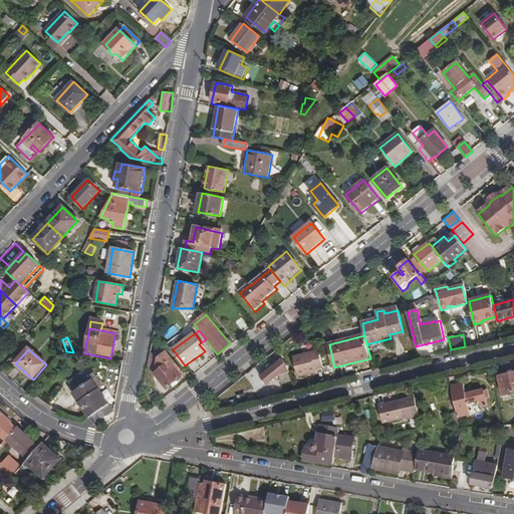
[(324,367),(320,350),(294,356),(298,375),(316,371),(316,369),(324,367)]
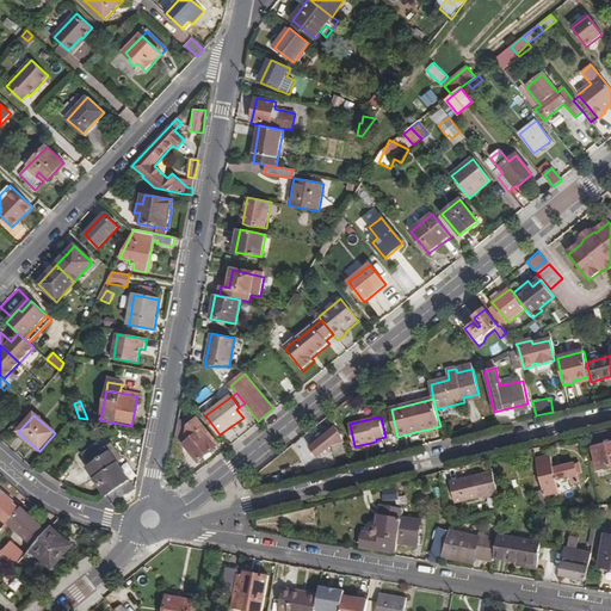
[(186,427),(178,426),(174,443),(186,444),(199,461),(217,448),(215,445),(218,443),(199,418),(187,427),(186,427)]
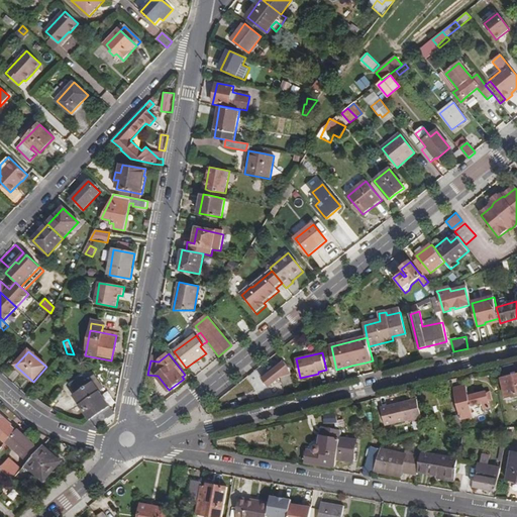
[(290,368),(286,363),(264,381),(269,387),(281,377),(292,375),(290,368)]
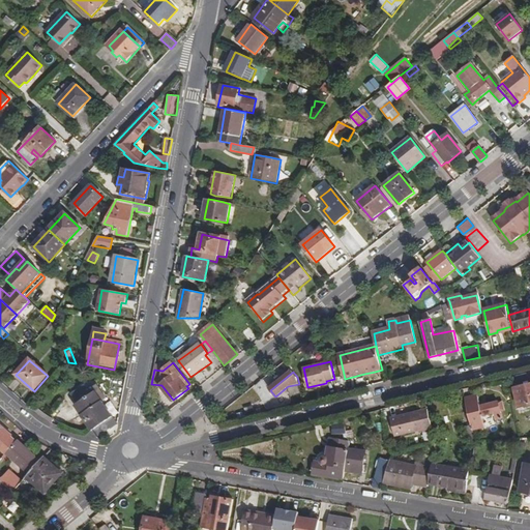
[(288,386),(290,395),(301,392),(299,384),(288,386)]
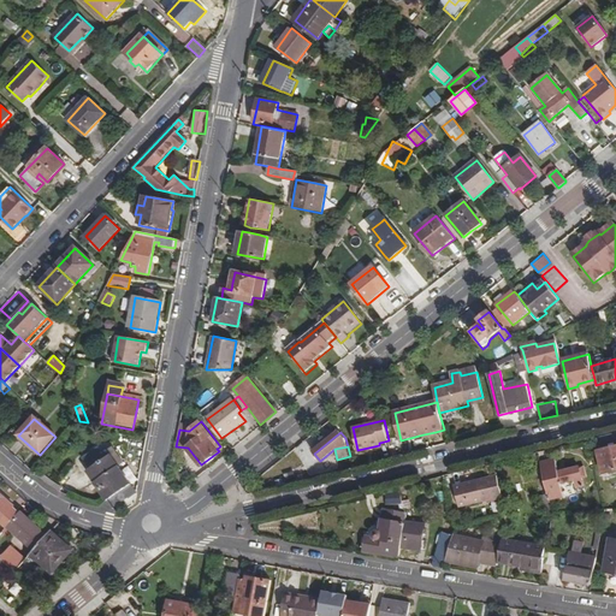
[(615,471),(615,446),(598,451),(603,474),(615,471)]
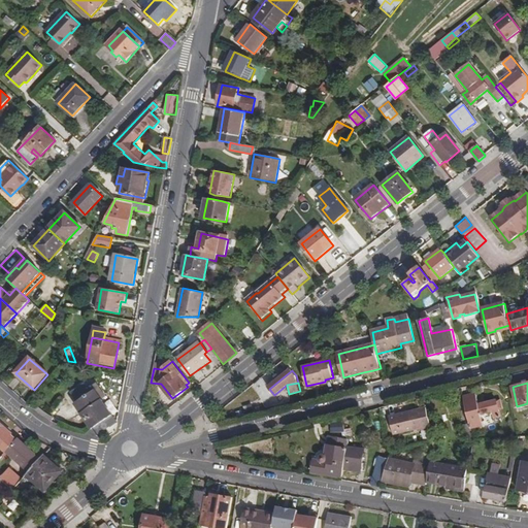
[(97,384),(87,390),(90,395),(76,403),(75,404),(97,435),(117,422),(102,400),(106,398),(97,384)]
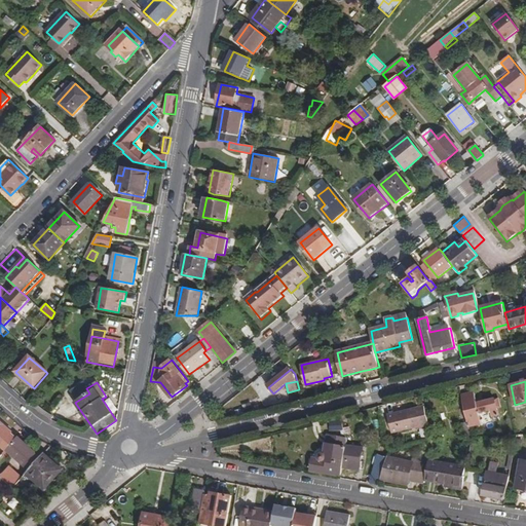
[(89,393),(86,388),(85,386),(72,396),(76,402),(89,393)]
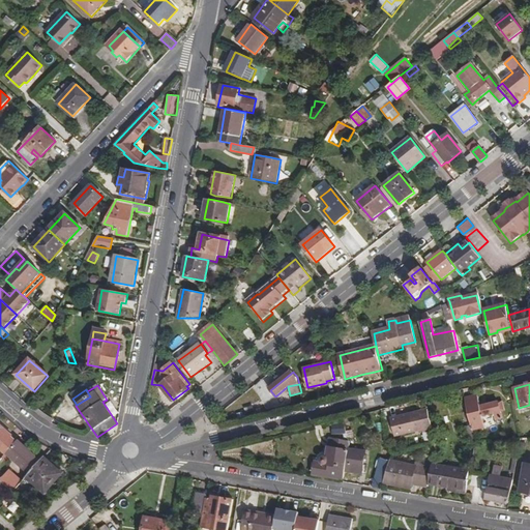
[(478,396),(466,400),(472,427),(473,430),(484,427),(482,416),(495,413),(497,420),(502,418),(500,411),(498,402),(480,407),(478,396)]
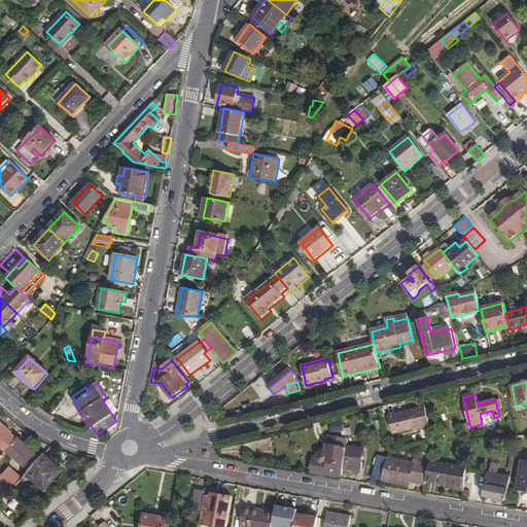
[(430,427),(426,409),(389,418),(394,436),(430,427)]
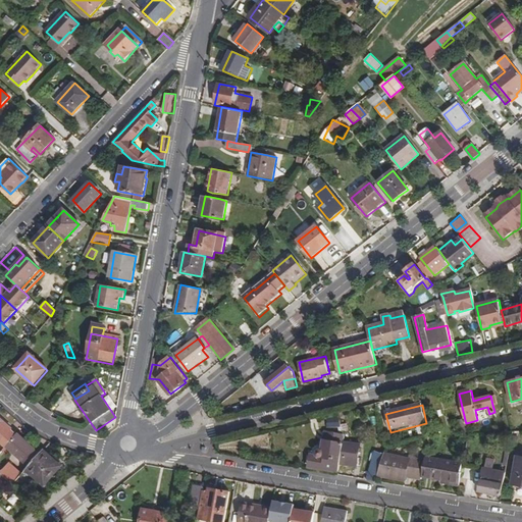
[(349,430),(344,412),(337,414),(343,431),(349,430)]
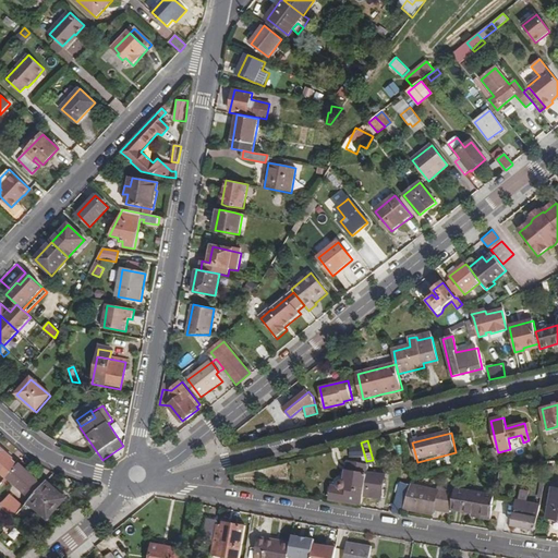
[(13,460),(0,448),(0,473),(0,474),(13,460)]
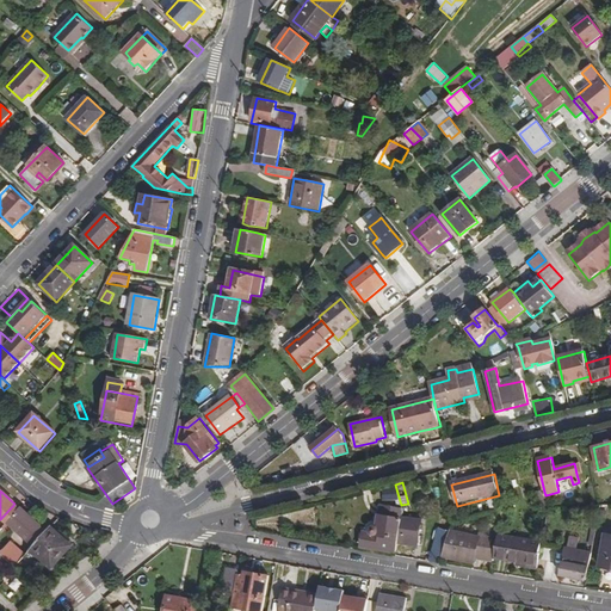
[(532,508),(549,508),(545,495),(544,492),(536,494),(538,501),(531,504),(532,508)]
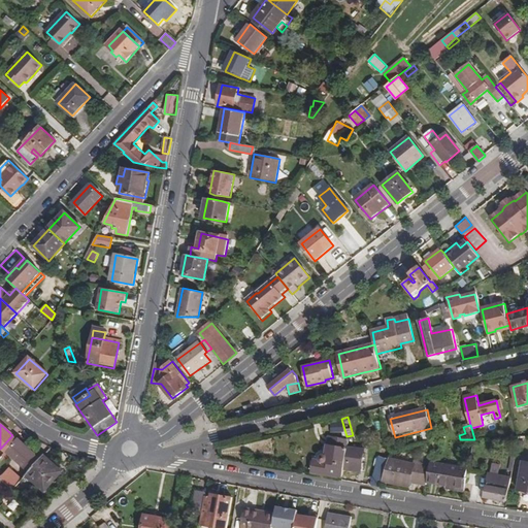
[(17,440),(12,435),(0,449),(5,453),(17,440)]
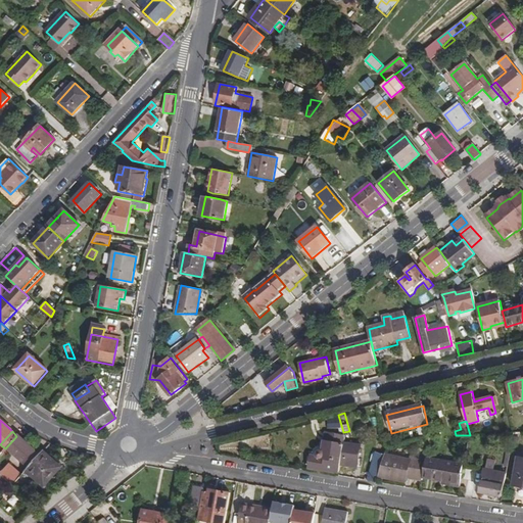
[(345,437),(344,437),(326,434),(324,442),(328,443),(326,454),(322,454),(322,452),(320,453),(317,456),(317,458),(312,457),(310,468),(339,473),(340,467),(344,445),(345,437)]
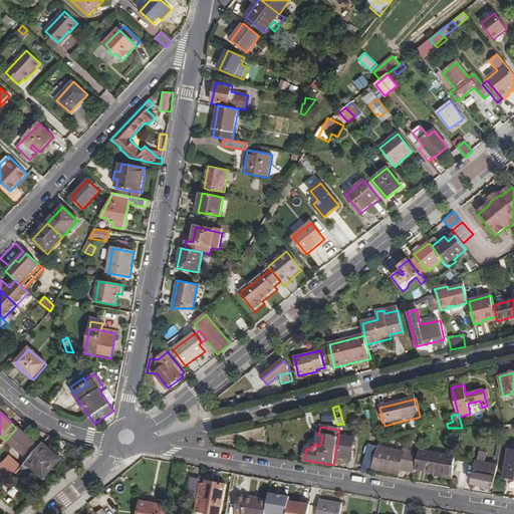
[(34,444),(16,429),(5,441),(3,444),(8,448),(11,444),(24,456),(34,444)]
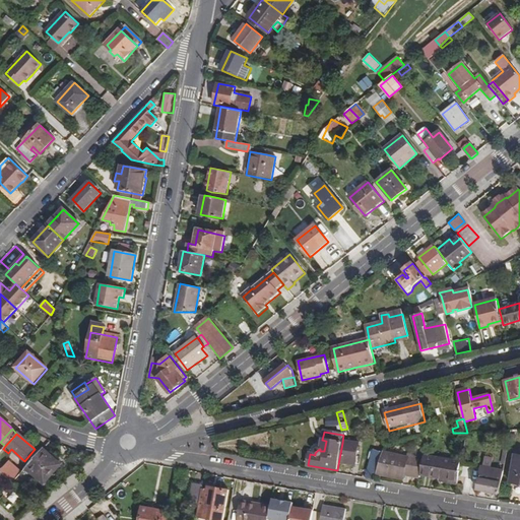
[(359,446),(342,443),(338,464),(354,467),(359,446)]
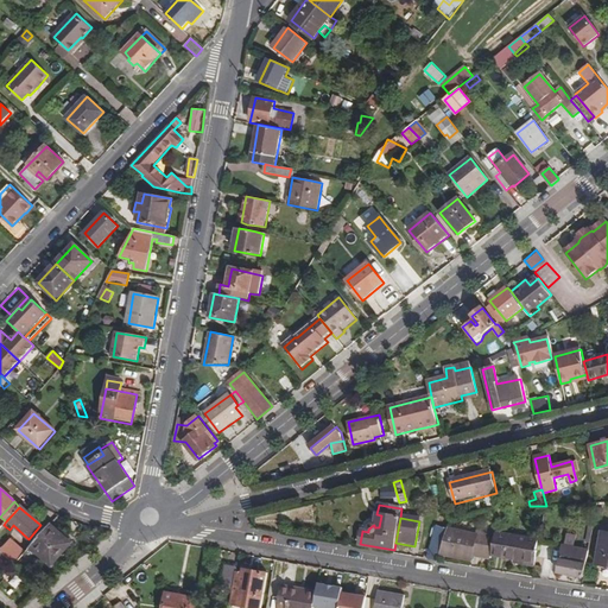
[(71,544),(50,525),(46,530),(31,548),(51,567),(71,544)]
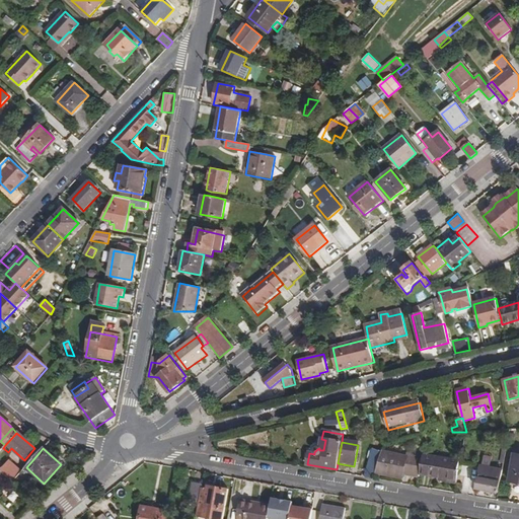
[(408,457),(382,452),(379,460),(376,472),(402,478),(403,473),(420,476),(420,473),(423,457),(408,454),(408,457)]
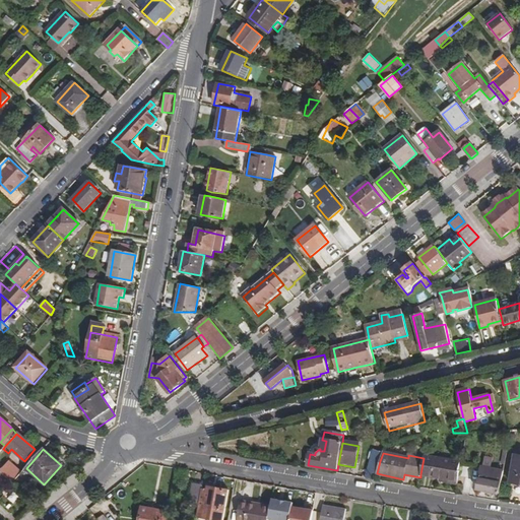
[(458,484),(460,472),(459,472),(460,464),(451,462),(451,460),(425,456),(424,458),(420,474),(440,477),(446,479),(446,482),(458,484)]
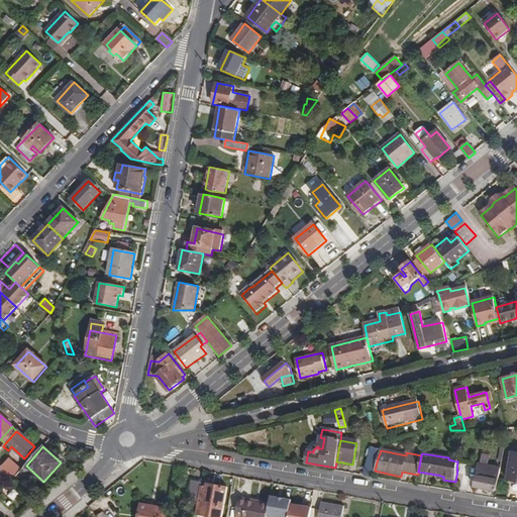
[(516,482),(516,453),(513,453),(508,481),(516,482)]
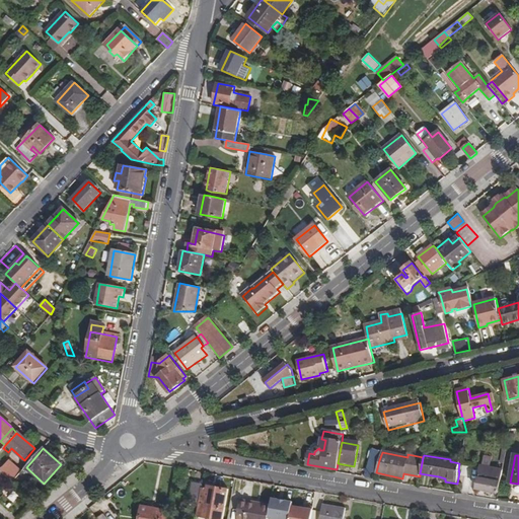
[(376,472),(379,460),(370,457),(365,477),(374,479),(376,472)]
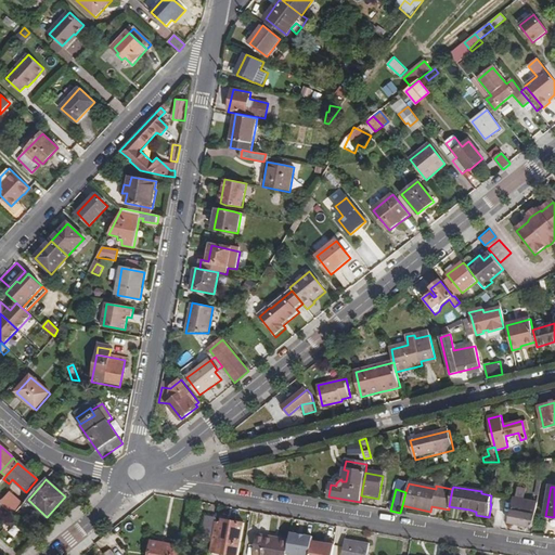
[(11,513),(14,516),(24,505),(11,493),(2,504),(11,513)]
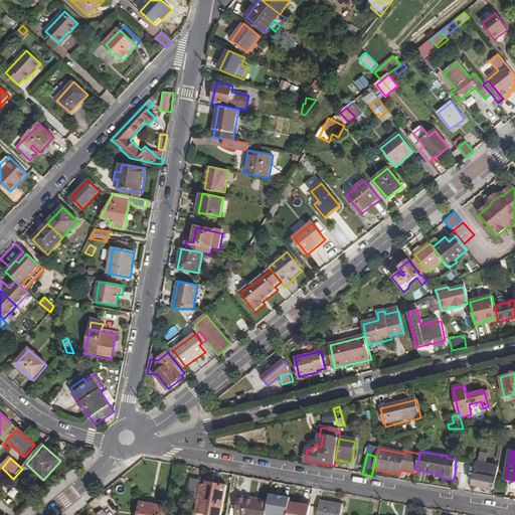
[(495,489),(499,468),(478,464),(473,486),(495,489)]
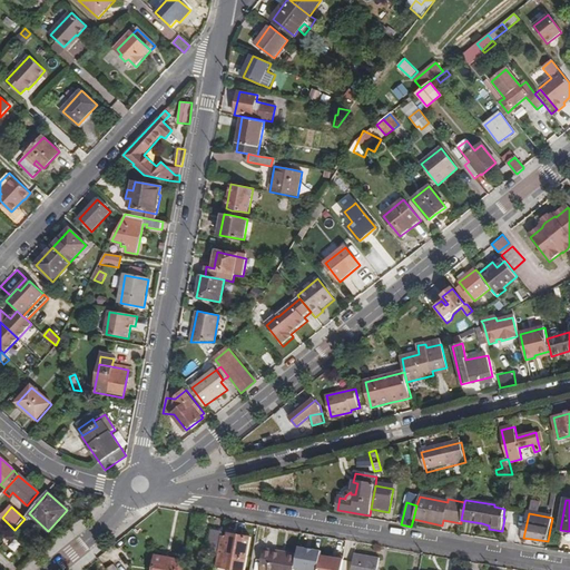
[(0,530),(5,534),(11,527),(2,518),(0,517),(0,530)]
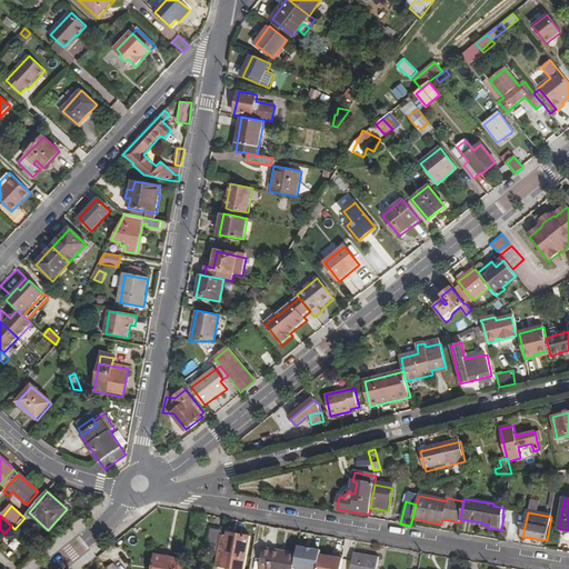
[(219,552),(222,533),(211,531),(208,551),(219,552)]
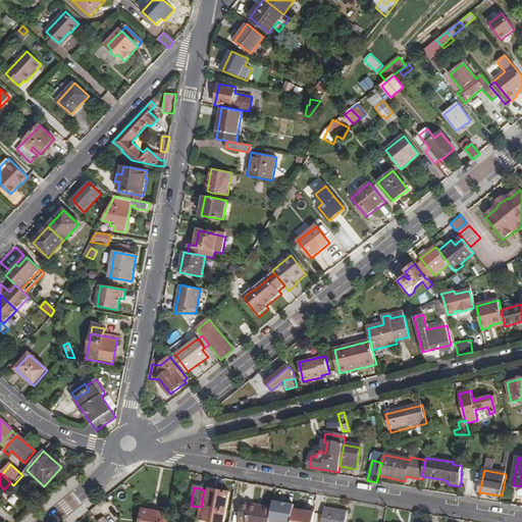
[(223,521),(229,493),(206,489),(203,508),(206,509),(205,510),(201,509),(199,520),(211,521),(223,521)]
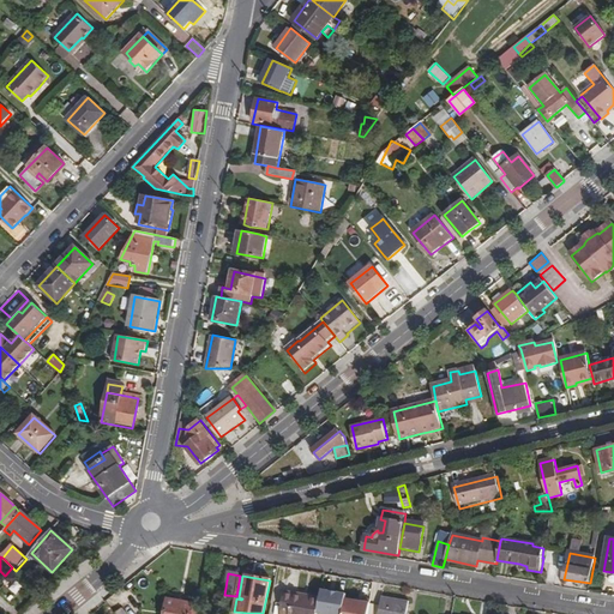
[(320,597),(318,612),(327,613),(343,613),(347,599),(347,594),(321,589),(320,597)]
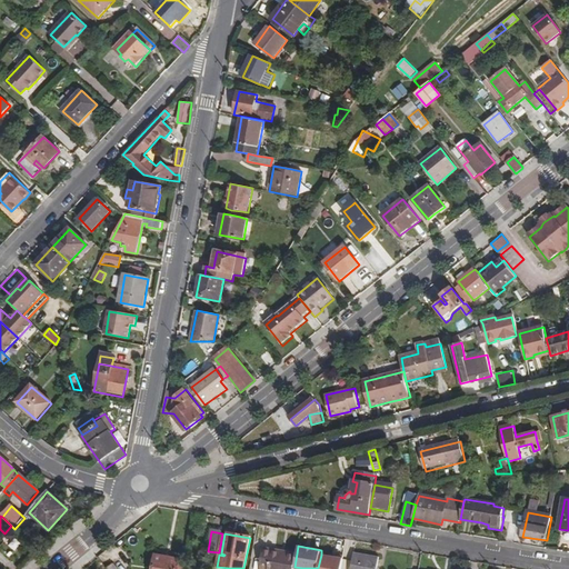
[(293,568),(295,567),(297,553),(287,551),(287,555),(271,552),(272,549),(263,547),(259,568),(293,568)]
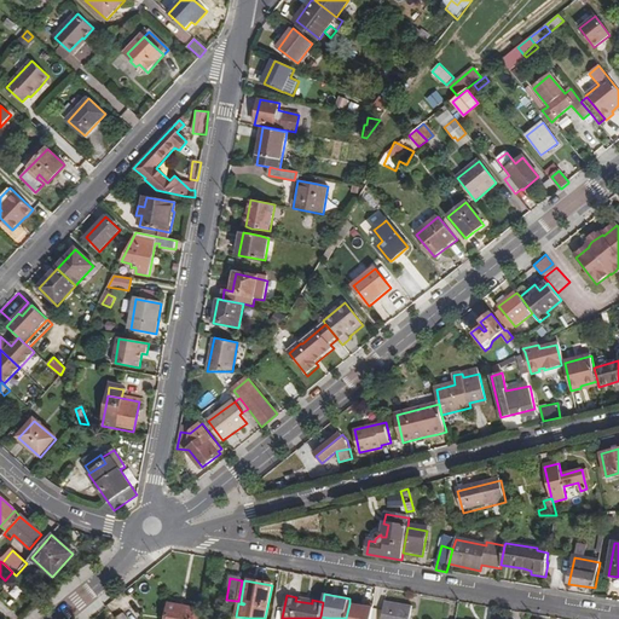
[(386,602),(381,618),(410,618),(412,607),(386,602)]
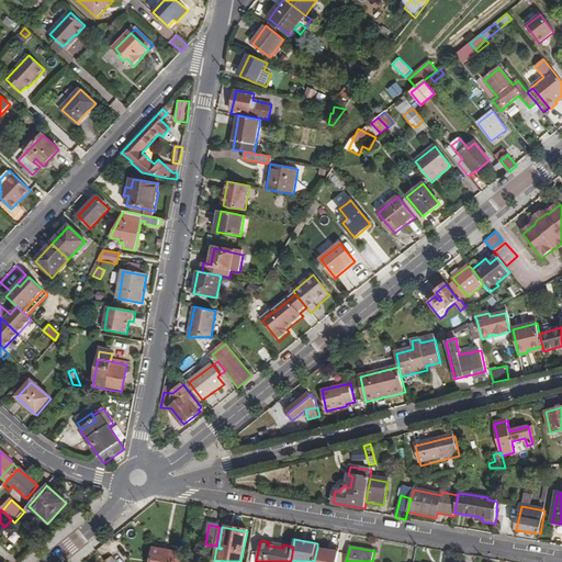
[(180,561),(182,553),(154,548),(150,561),(180,561)]
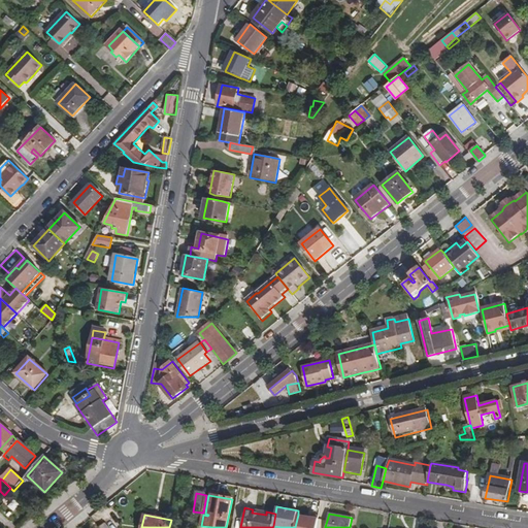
[(311,518),(298,515),(295,527),(317,527),(320,516),(311,515),(311,518)]
